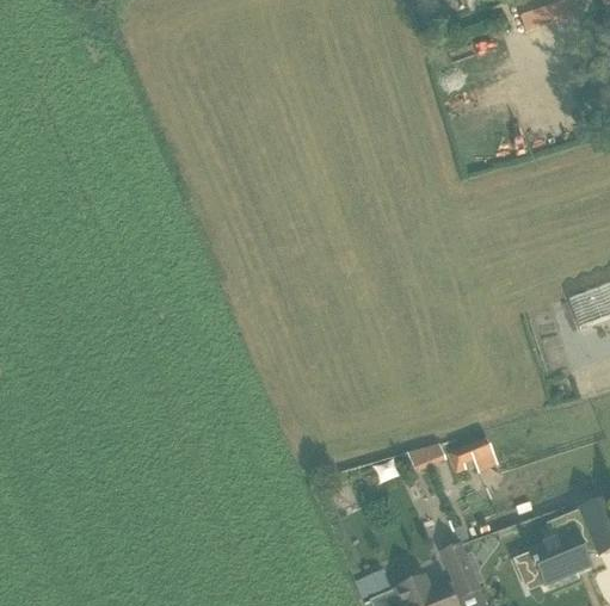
[(517,0),(513,1),(524,31),(578,12),(573,0),(517,0)]
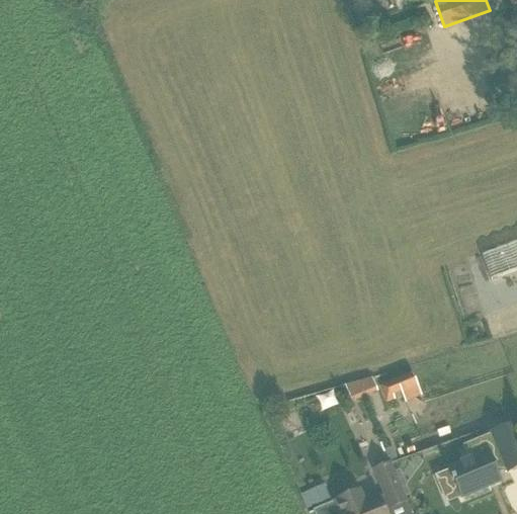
[(516,83),(513,70),(485,78),(492,100),(516,92),(516,83)]
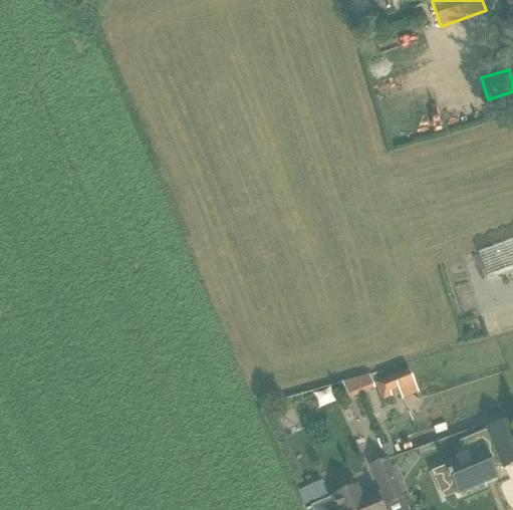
[(512,237),(478,251),(487,274),(512,264),(512,237)]
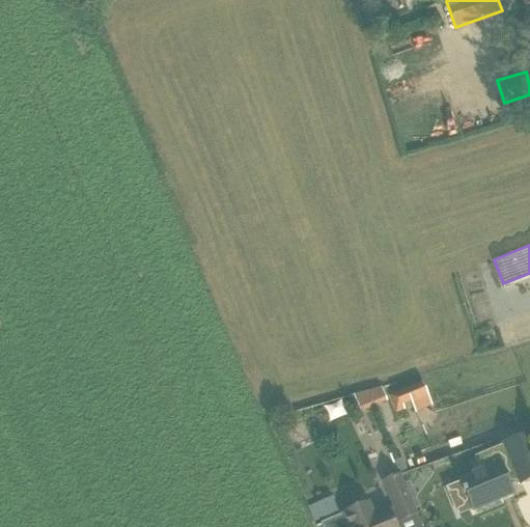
[(420,378),(387,391),(394,410),(402,407),(401,403),(410,398),(414,411),(430,404),(420,378)]
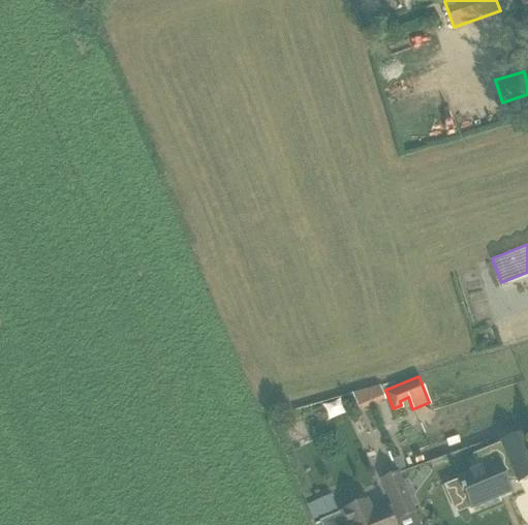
[(353,390),(361,403),(373,397),(366,383),(353,390)]
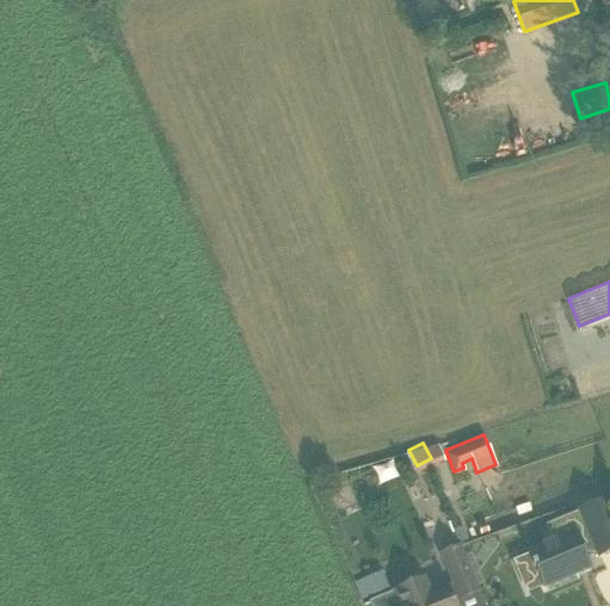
[(528,550),(512,556),(525,589),(589,562),(584,549),(593,545),(597,554),(609,548),(609,520),(601,498),(577,507),(578,509),(556,518),(564,535),(536,546),(528,550)]
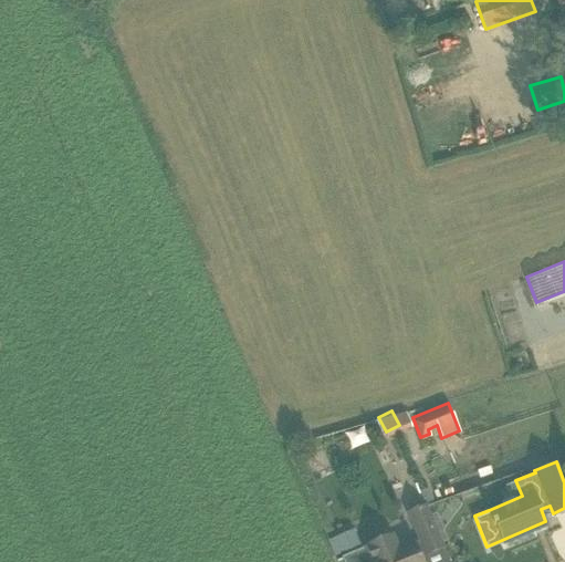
[(427,485),(419,488),(425,501),(432,498),(427,485)]
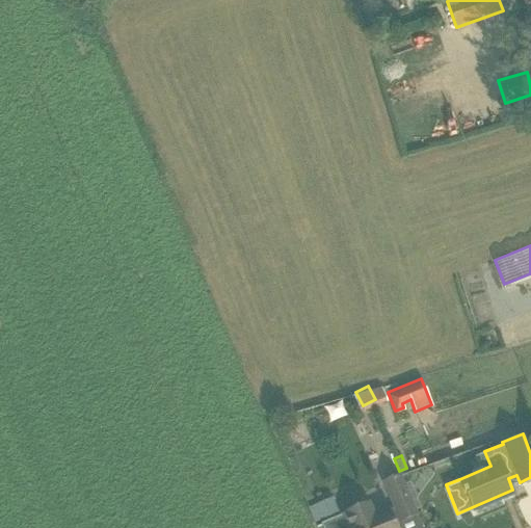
[(381,480),(399,520),(417,511),(406,486),(407,486),(403,475),(401,476),(400,472),(381,480)]
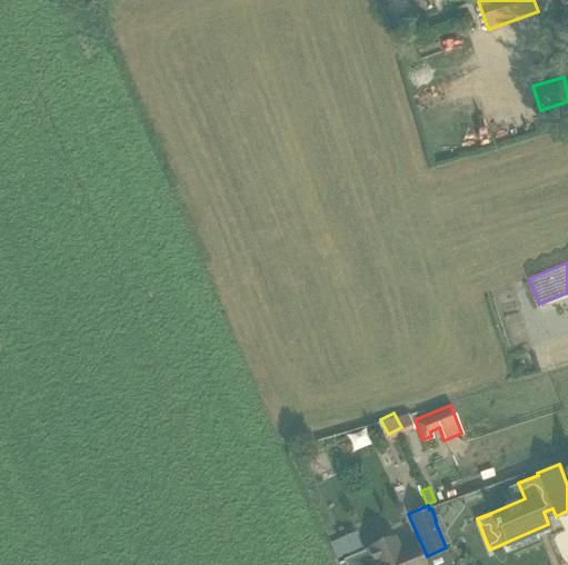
[(361,545),(355,529),(328,541),(335,556),(361,545)]
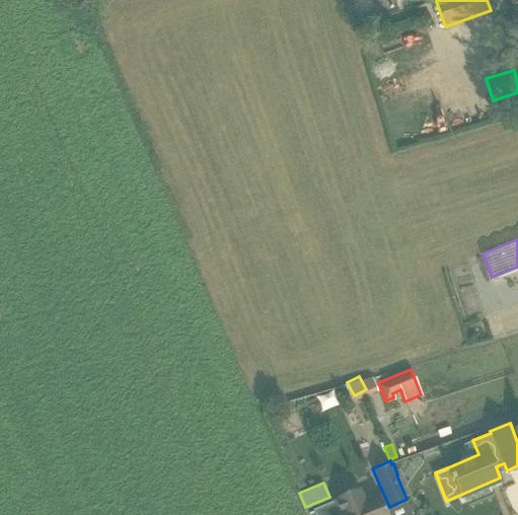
[(363,501),(358,489),(331,500),(333,501),(313,509),(315,514),(386,514),(378,495),(363,501)]
